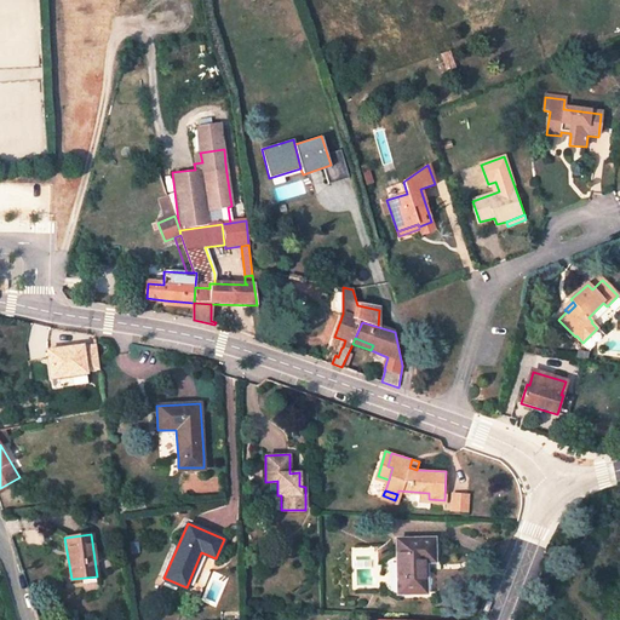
[(434,538),(396,539),(396,593),(426,593),(425,562),(434,562),(434,538)]
